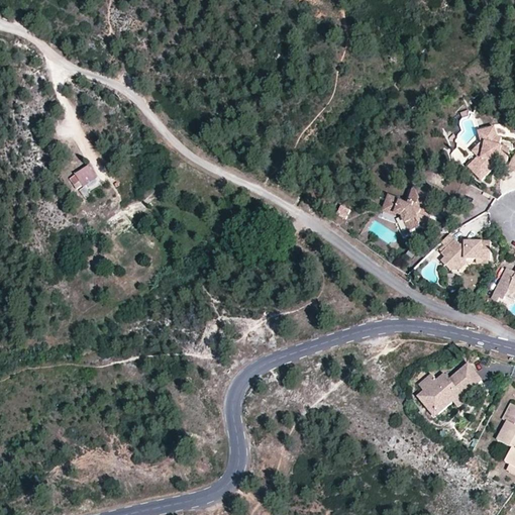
[(500,136),(496,135),(494,125),(482,128),(485,142),(480,153),(467,165),(479,178),(493,166),(492,161),(493,157),(496,158),(504,160),(508,147),(498,144),(500,136)]
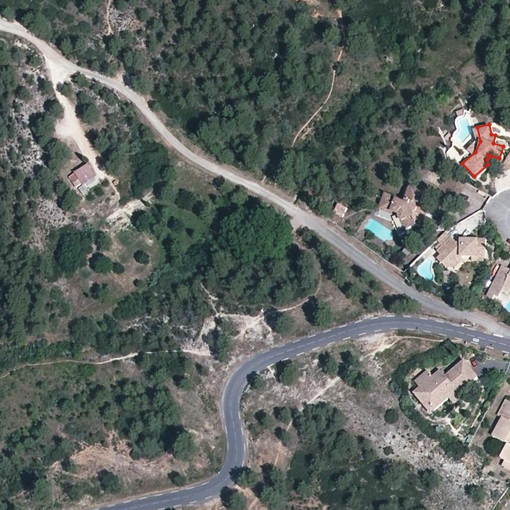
[(509,149),(501,163),(509,169),(509,149)]
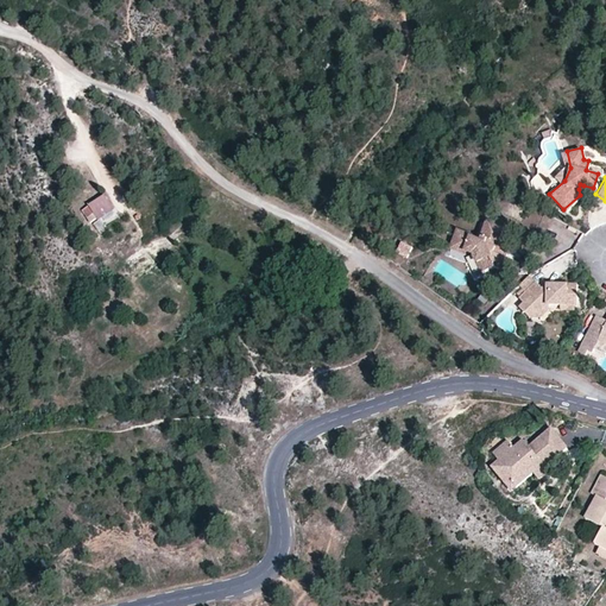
[(112,208),(102,194),(88,203),(96,216),(98,218),(112,208)]
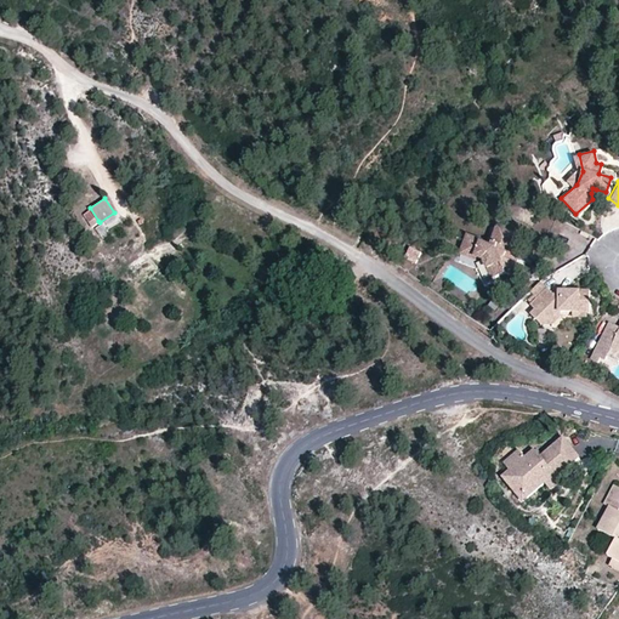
[(98,221),(90,208),(83,213),(91,226),(98,221)]
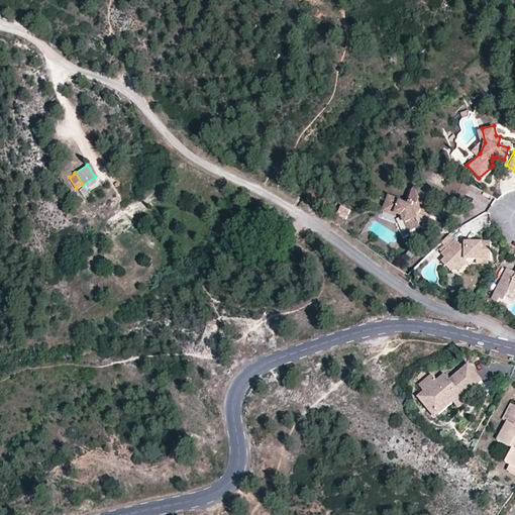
[(87,183),(76,188),(80,195),(91,190),(87,183)]
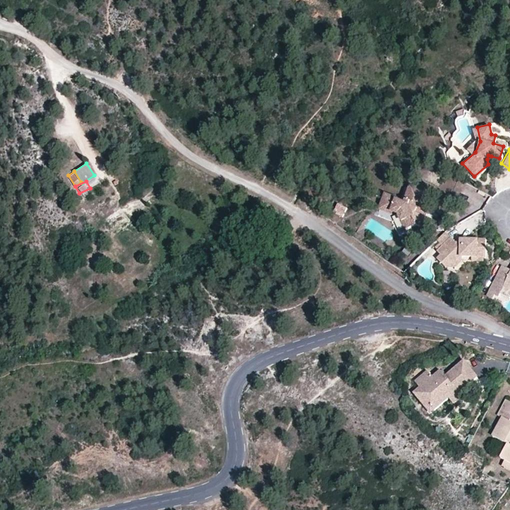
[(418,205),(423,191),(408,186),(401,203),(395,201),(394,198),(388,196),(381,198),(379,204),(382,210),(388,212),(391,211),(397,213),(405,228),(414,224),(428,229),(432,218),(415,212),(413,211),(416,204),(418,205)]
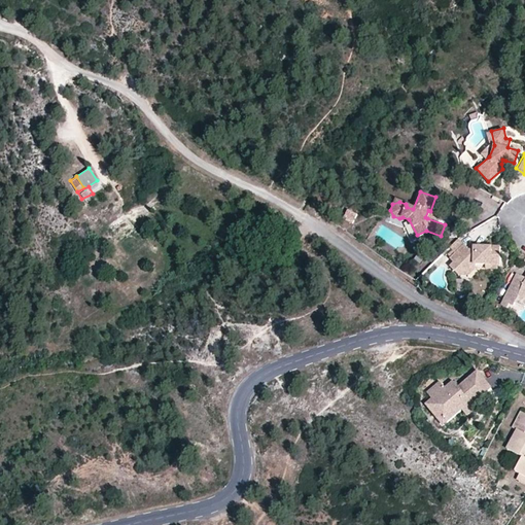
[(351,221),(355,213),(346,208),(342,217),(351,221)]
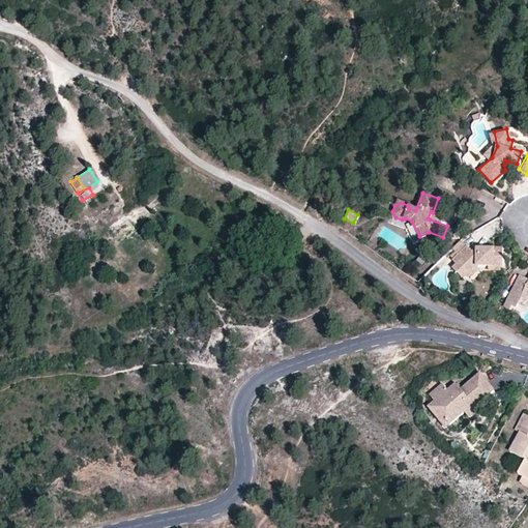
[(492,245),(482,246),(482,250),(473,250),(468,250),(463,244),(449,259),(452,262),(449,266),(459,275),(465,268),(468,269),(473,264),(487,263),(499,263),(501,263),(500,244),(492,245)]
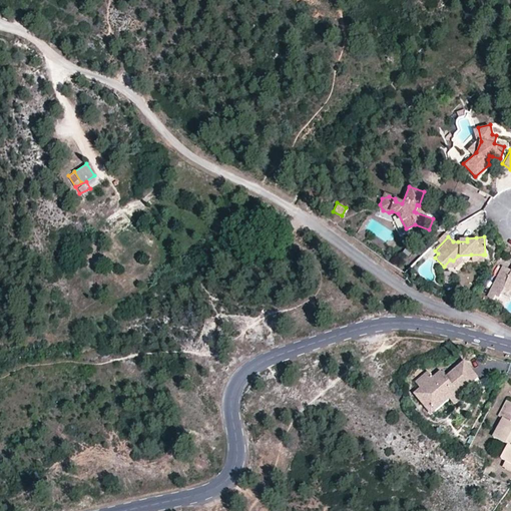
[(458,263),(458,256),(453,261),(450,260),(444,267),(449,272),(458,263)]
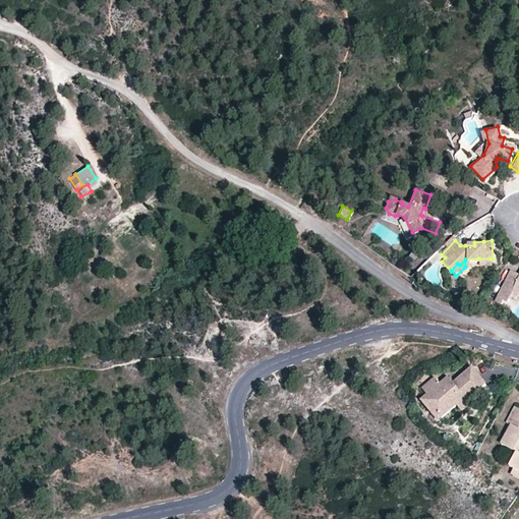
[(509,268),(507,272),(517,277),(518,273),(509,268)]
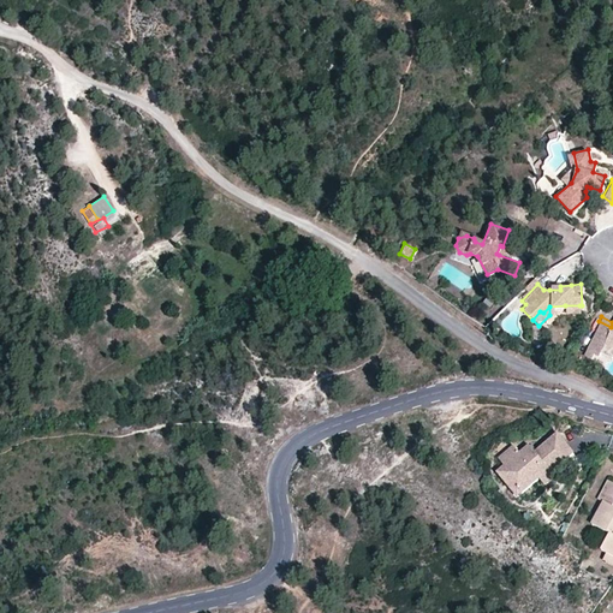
[(612,320),(612,321),(612,322),(611,327),(599,321),(582,353),(590,358),(593,353),(596,355),(597,351),(602,343),(612,347),(612,320)]
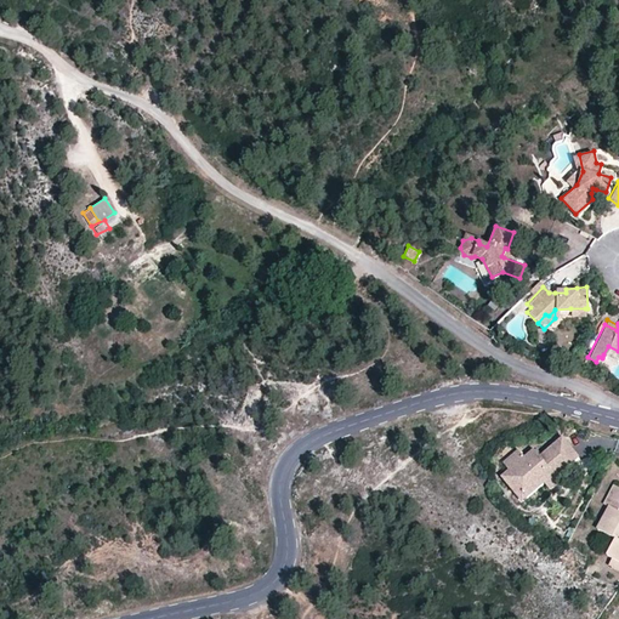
[(615,361),(618,353),(618,351),(608,346),(603,355),(615,361)]
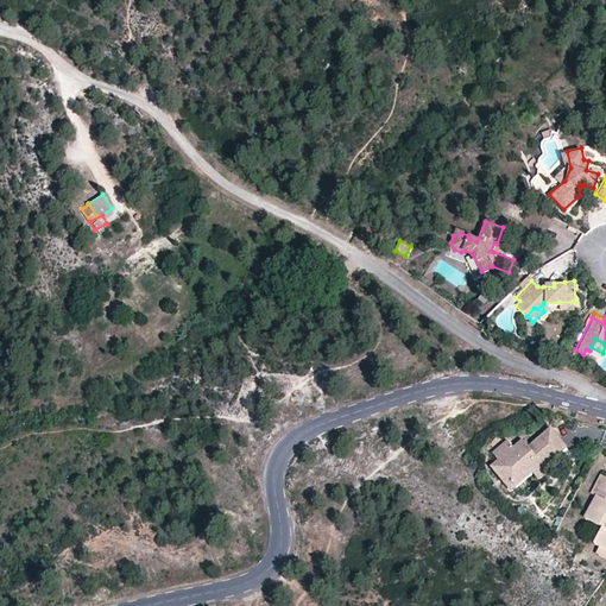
[(566,447),(550,428),(528,446),(523,439),(512,447),(498,458),(491,465),(499,475),(503,472),(513,485),(532,469),(531,468),(537,464),(538,465),(540,467),(566,447)]
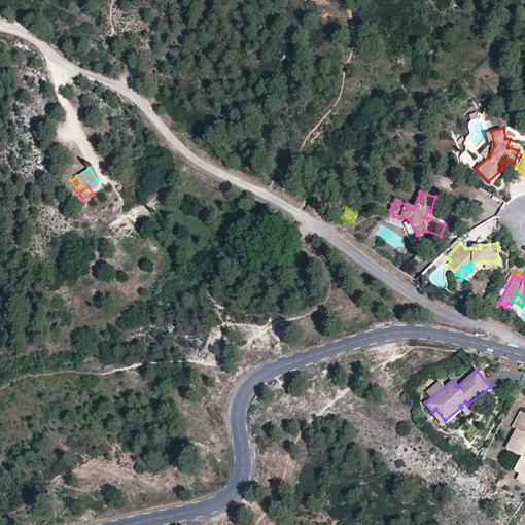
[(444,387),(440,381),(427,390),(431,396),(444,387)]
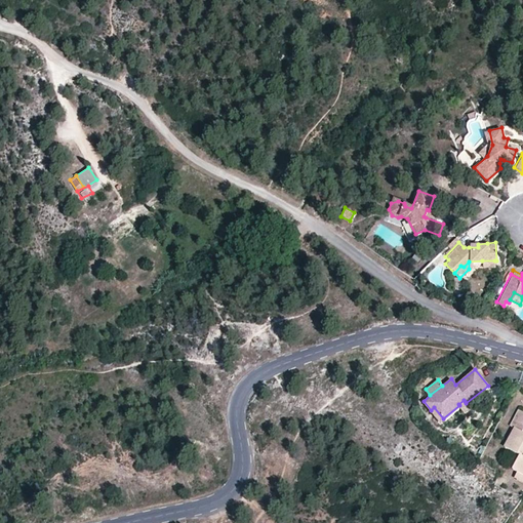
[(443,418),(434,407),(431,410),(440,421),(443,418)]
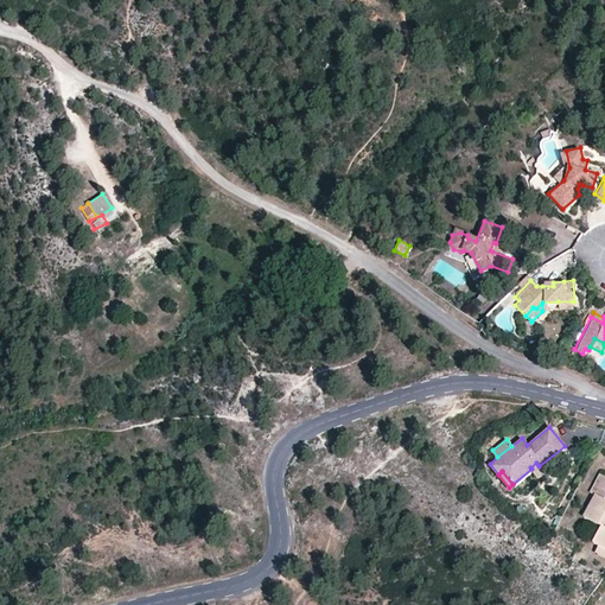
[(604,497),(603,496),(604,491),(604,475),(597,471),(586,489),(593,494),(581,515),(598,524),(590,541),(596,545),(592,551),(604,556),(604,497)]
